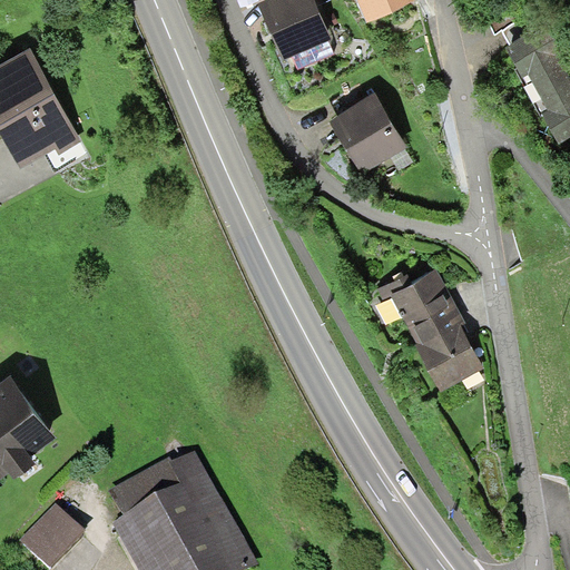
[(314,0),(262,0),(259,1),(266,18),(283,57),(331,37),(314,0)]
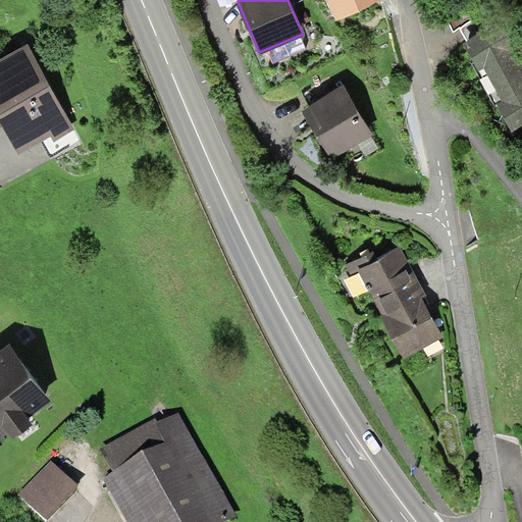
[(329,0),(336,18),(383,0),(382,0),(329,0)]
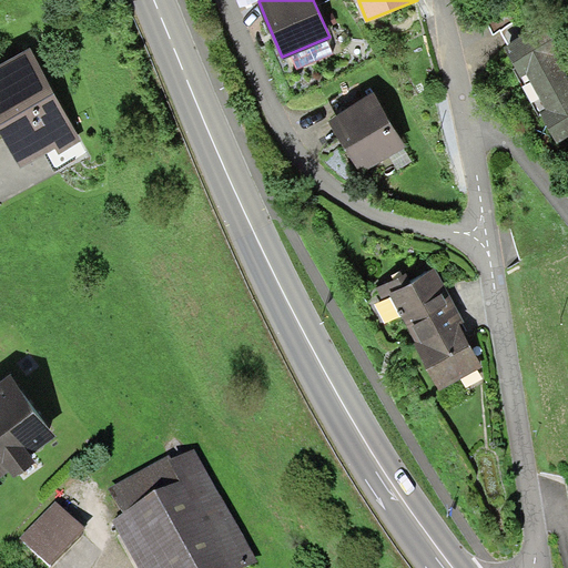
[(563,50),(546,18),(506,38),(518,61),(515,63),(540,112),(544,110),(557,137),(567,130),(567,71),(557,52),(563,50)]
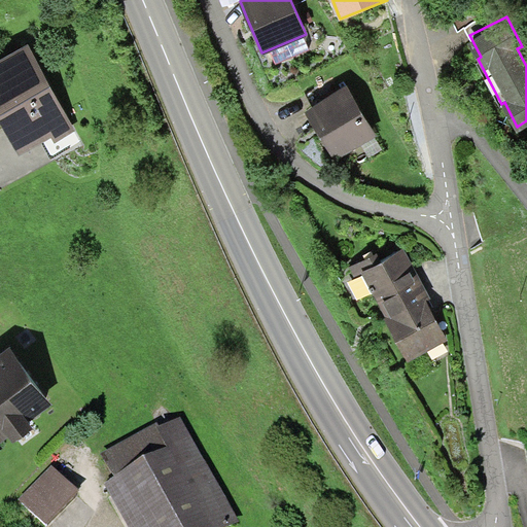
[(76,126),(29,37),(0,51),(0,112),(19,146),(51,130),(55,137),(76,126)]
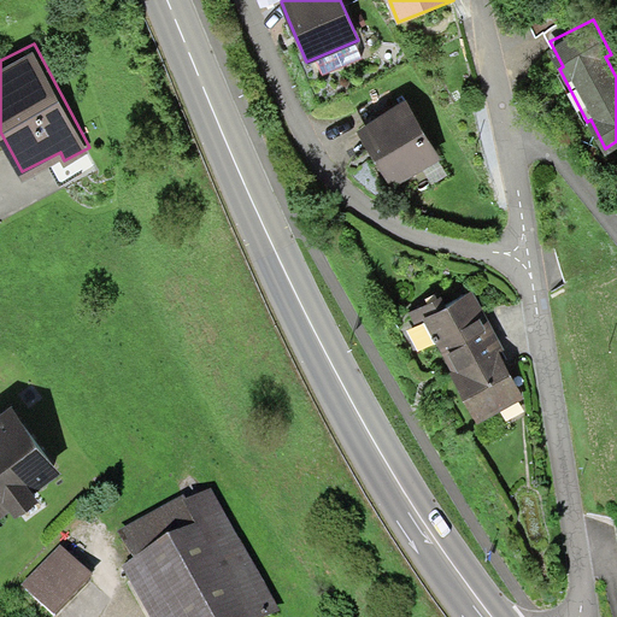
[(393,188),(442,160),(407,99),(358,128),(369,146),(393,188)]
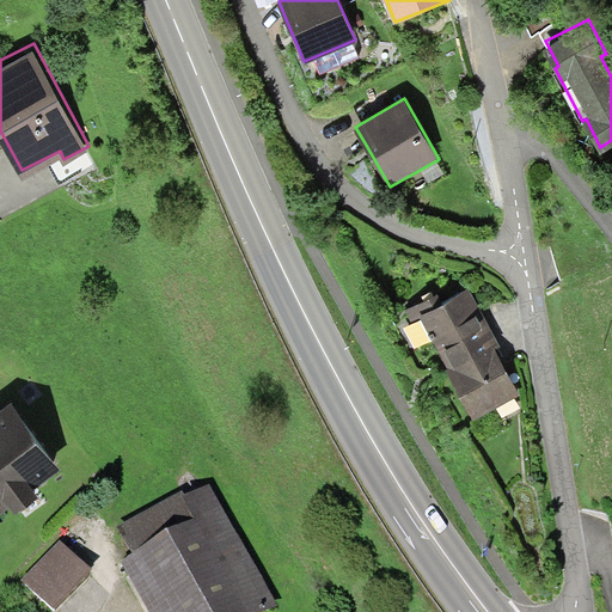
[(494,332),(467,285),(444,298),(440,291),(405,310),(412,323),(422,318),(447,366),(446,366),(473,418),(521,392),(496,347),(500,344),(494,332)]
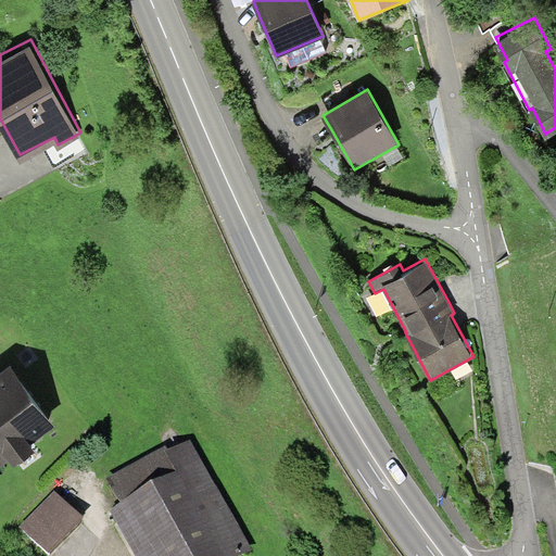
[(55,418),(10,356),(0,364),(0,459),(11,452),(14,455),(35,439),(33,436),(55,418)]
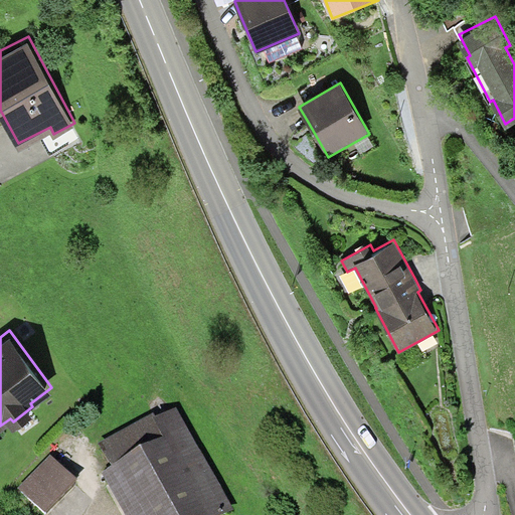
[(222,514),(233,509),(176,407),(157,418),(154,414),(100,445),(113,468),(102,474),(124,514),(222,514)]
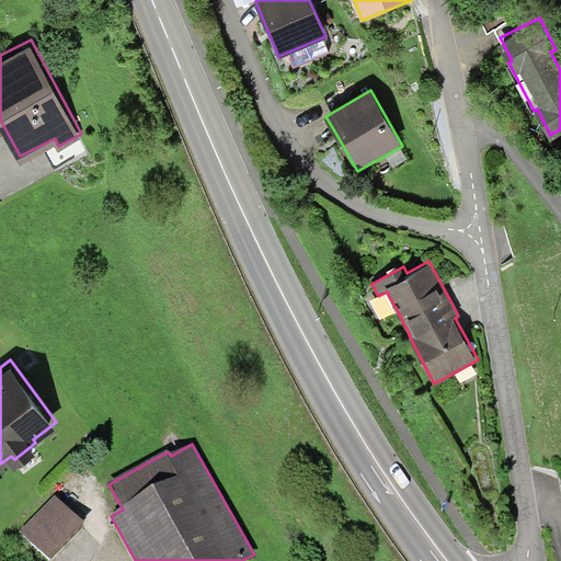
[(56,497),(20,534),(46,560),(82,525),(56,497)]
